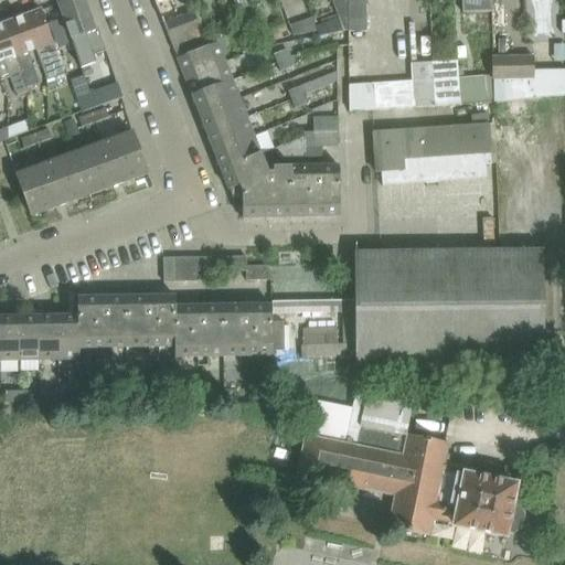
[(83,0),(68,0),(59,4),(63,19),(72,44),(81,68),(95,63),(93,56),(106,52),(97,28),(94,29),(83,0)]
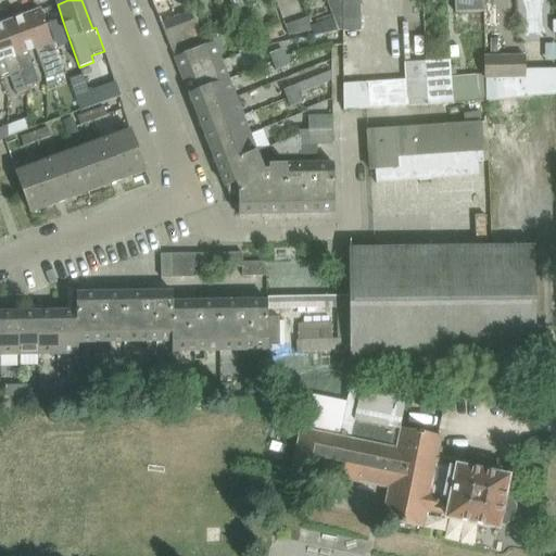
[(151,0),(159,17),(174,12),(168,0),(151,0)]
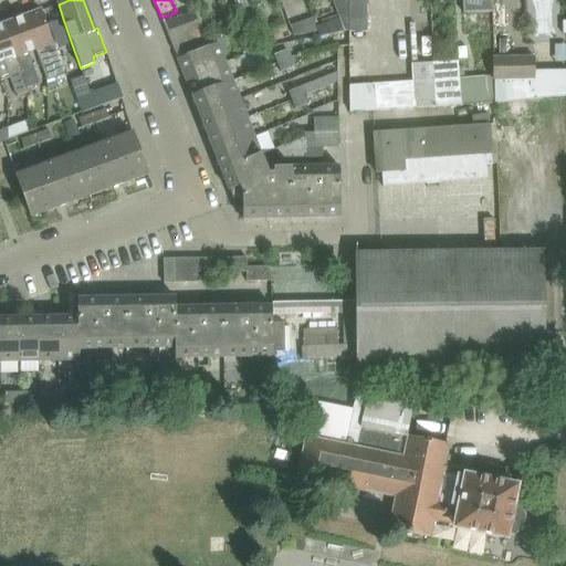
[(252,6),(250,0),(233,0),(239,11),(252,6)]
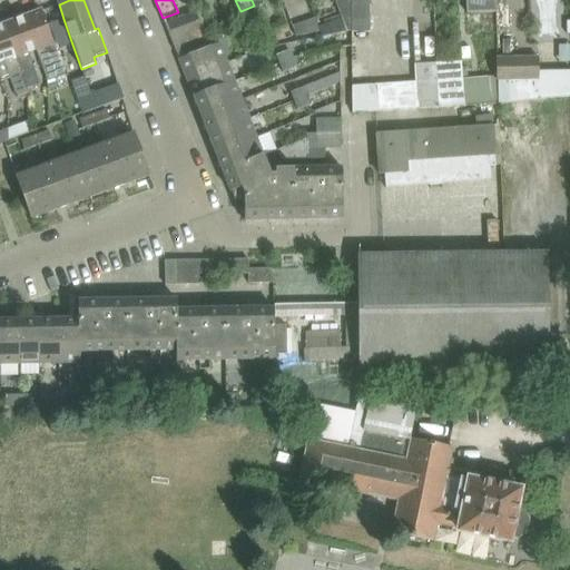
[(351,0),(335,0),(343,19),(347,31),(351,31),(351,0)]
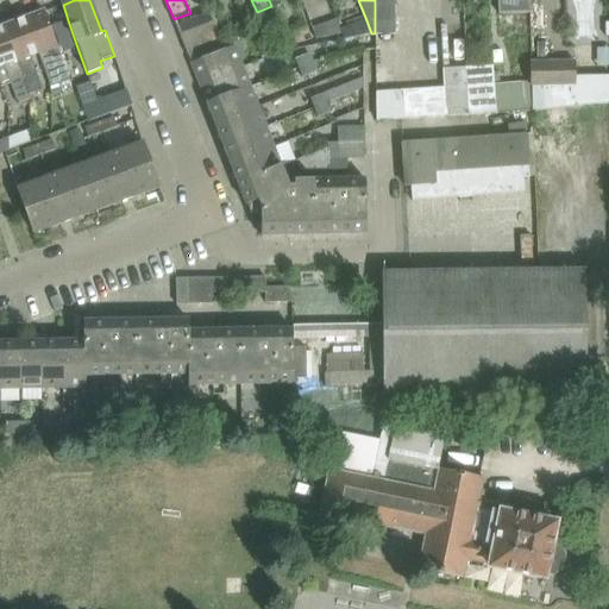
[(394,36),(394,0),(375,0),(375,36),(394,36)]
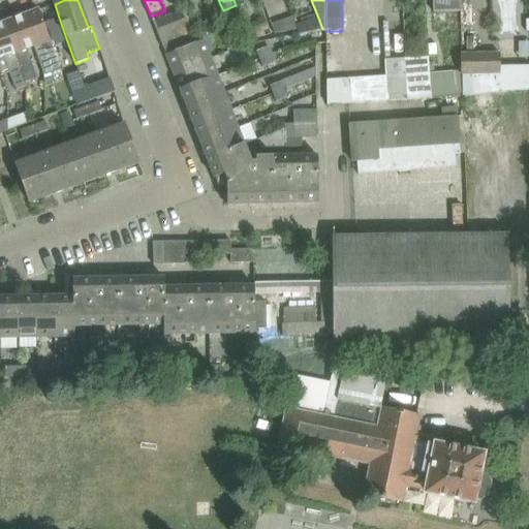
[(432,0),(433,12),(462,11),(461,0),(432,0)]
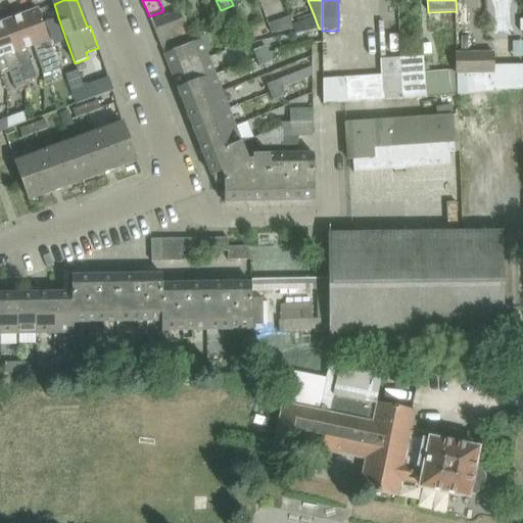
[(38,9),(19,16),(31,47),(34,46),(44,75),(44,77),(61,69),(38,9)]
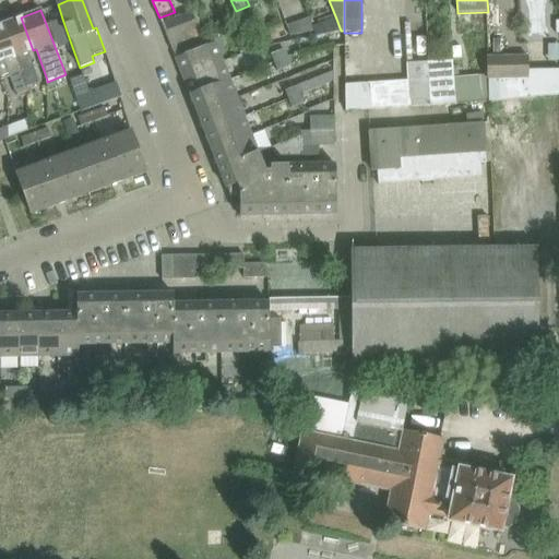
[(178,18),(162,24),(166,36),(202,22),(198,10),(178,18)]
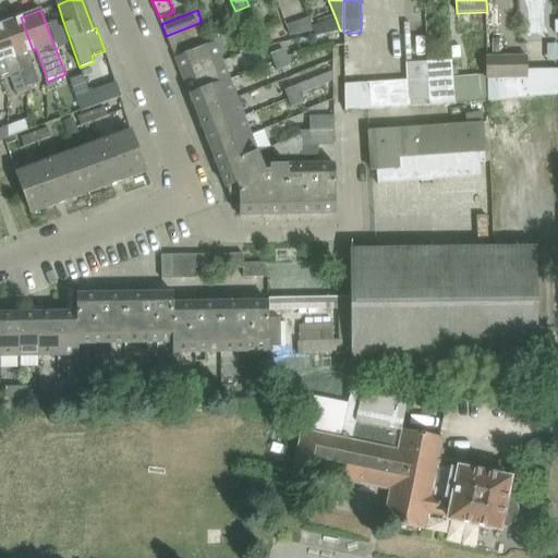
[(487,12),(457,13),(457,27),(487,26),(487,12)]
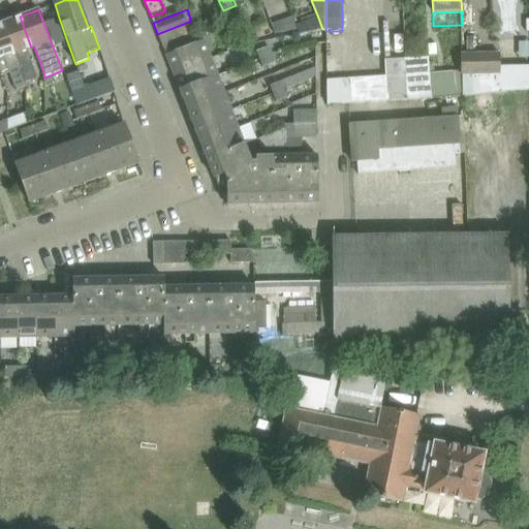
[(292,14),(270,23),(274,34),(298,29),(296,23),(292,14)]
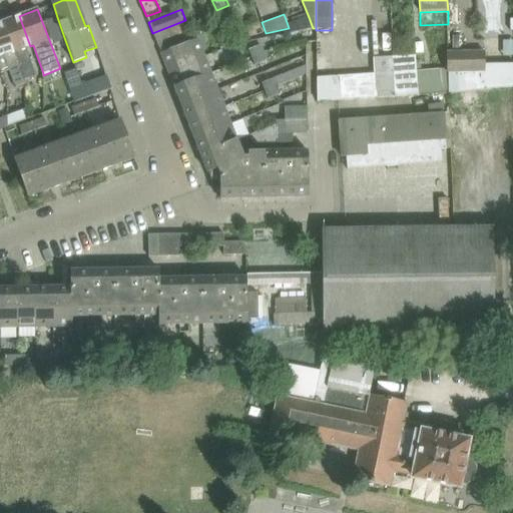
[(19,16),(3,22),(14,52),(16,51),(20,63),(18,64),(25,81),(36,77),(26,51),(33,48),(43,75),(43,73),(33,45),(30,46),(19,16)]
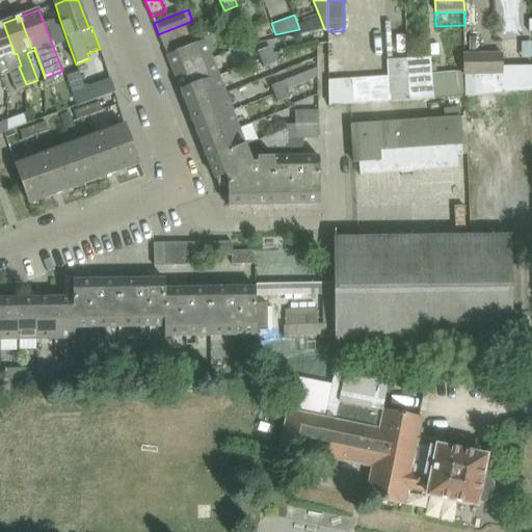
[(299,29),(301,34),(324,29),(320,18),(297,23),(299,29)]
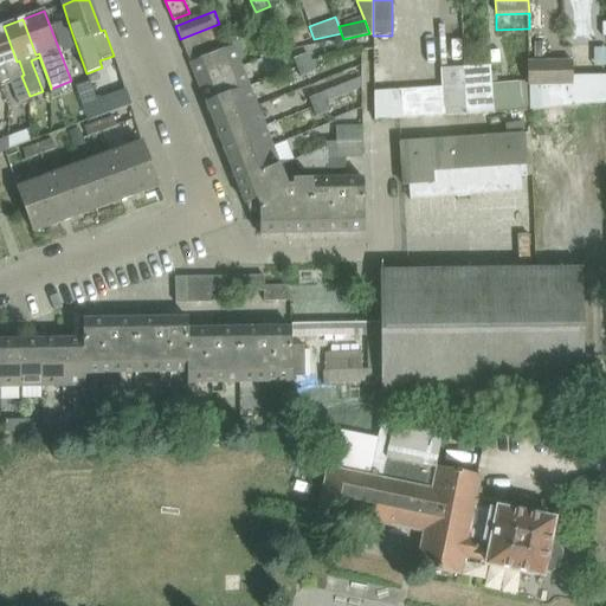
[(303,21),(279,31),(285,45),(310,40),(303,21)]
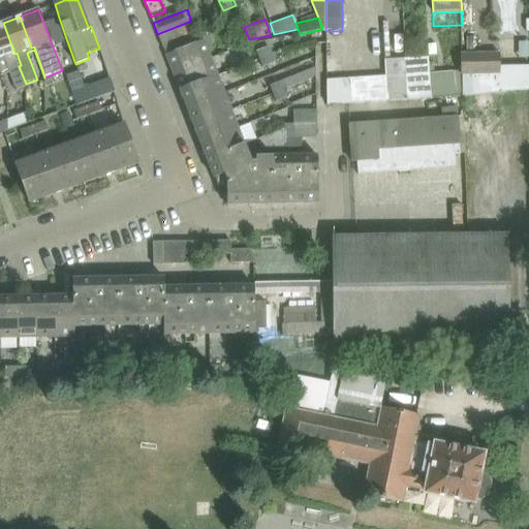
[(191,21),(157,34),(163,50),(182,41),(197,35),(191,21)]
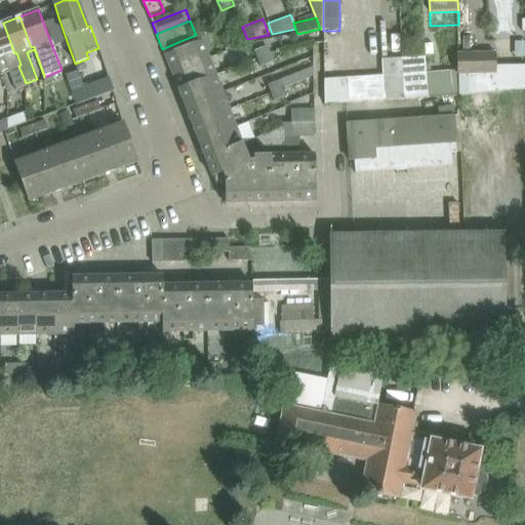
[(3,23),(0,24),(0,71),(1,74),(8,71),(15,90),(27,86),(26,83),(18,66),(21,65),(16,52),(14,53),(3,23)]
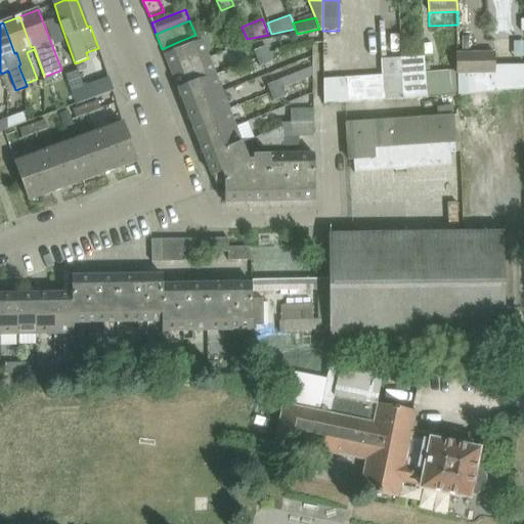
[(180,41),(162,49),(168,63),(171,73),(208,56),(202,40),(182,47),(180,41)]
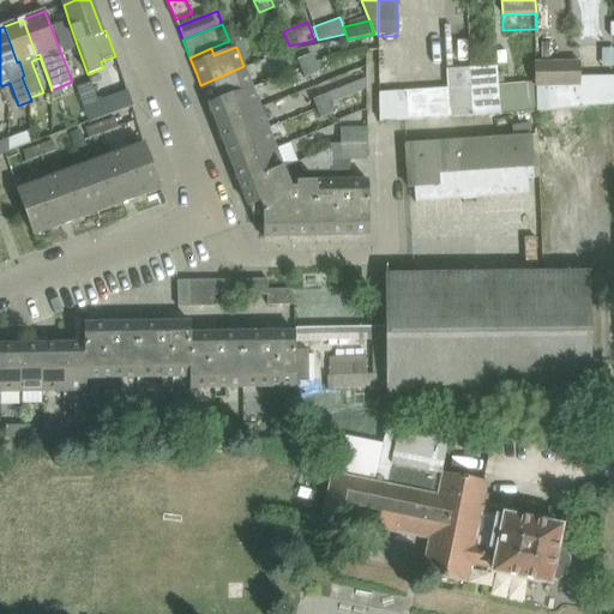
[(296,61),(300,70),(317,64),(313,54),(296,61)]
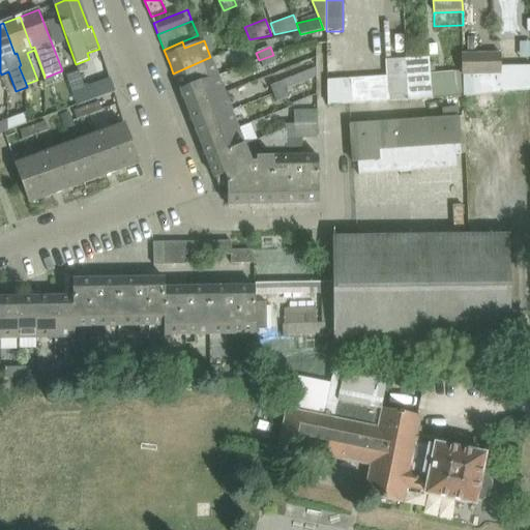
[(273,55),(259,60),(262,68),(276,63),(273,55)]
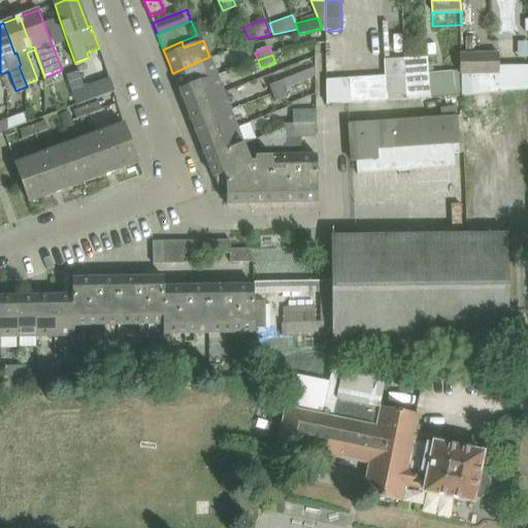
[(498,55),(461,55),(461,71),(462,94),(527,89),(527,65),(498,66),(498,55)]
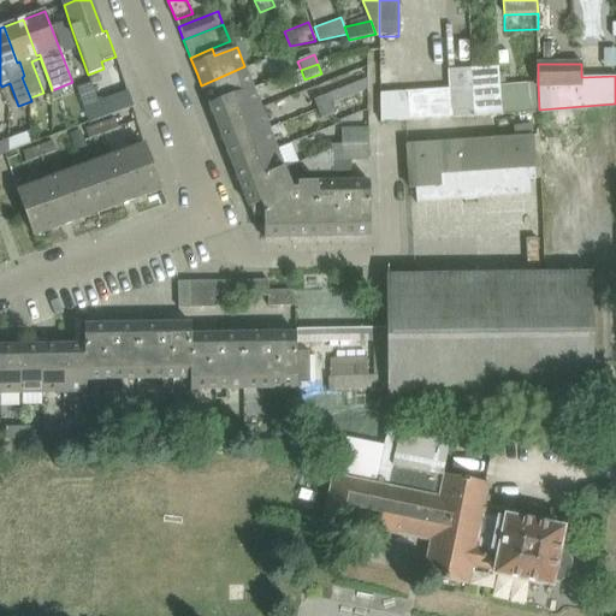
[(244,66),(201,86),(206,96),(209,106),(253,87),(244,66)]
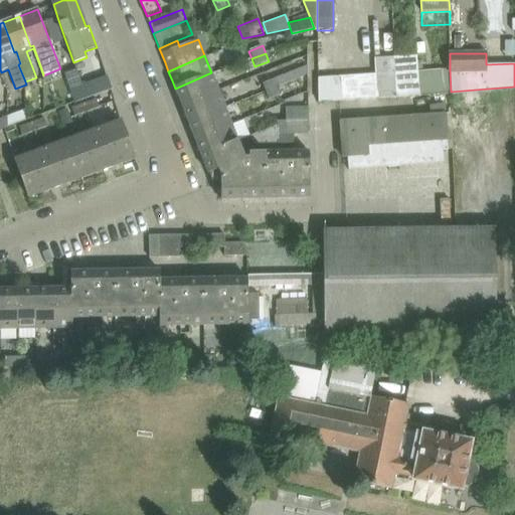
[(416,57),(393,58),(396,99),(418,98),(416,57)]
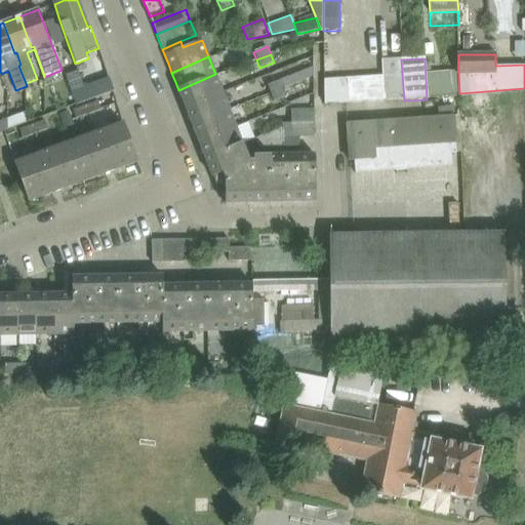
[(401,59),(381,62),(382,77),(385,102),(404,101),(401,59)]
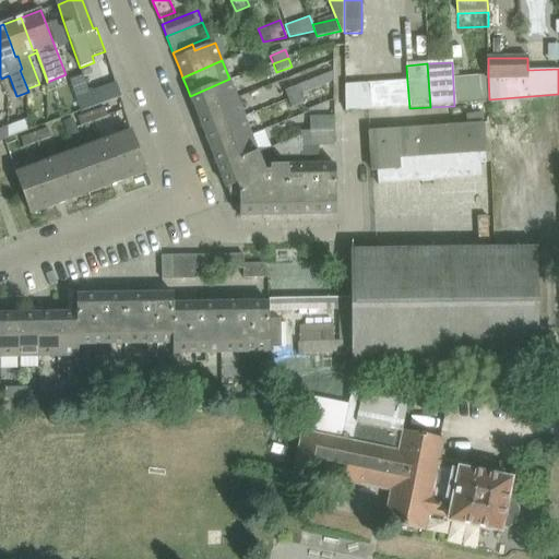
[(283,91),(287,100),(301,94),(333,83),(333,71),(298,85),(283,91)]
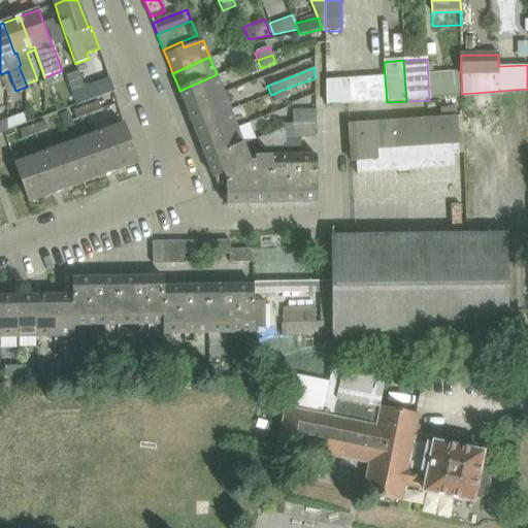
[(78,72),(66,76),(71,92),(84,87),(78,72)]
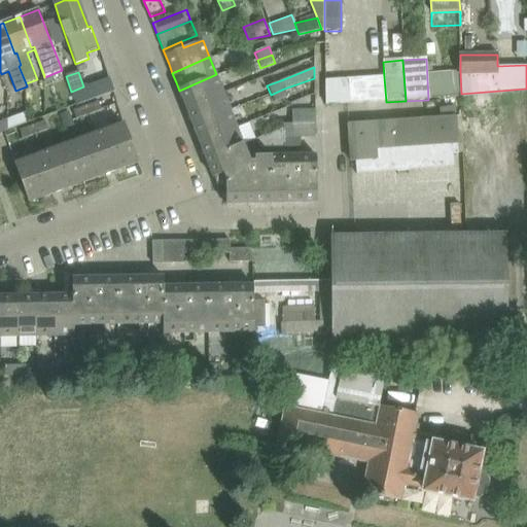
[(216,74),(179,91),(185,107),(222,92),(216,74)]
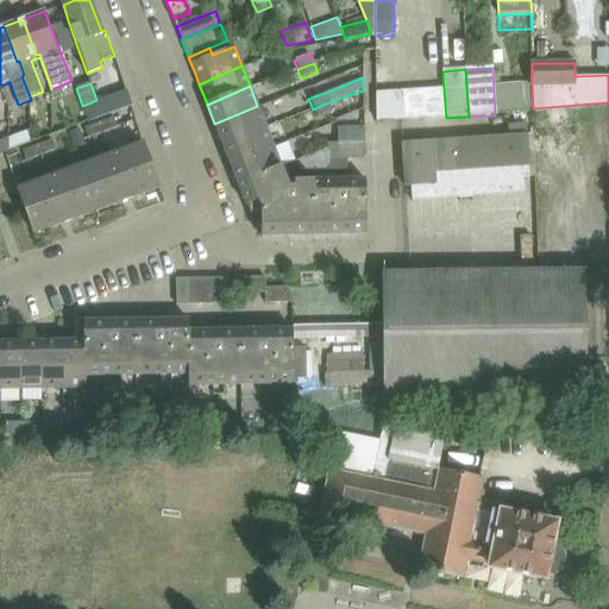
[(444,89),(421,90),(422,119),(446,118),(444,89)]
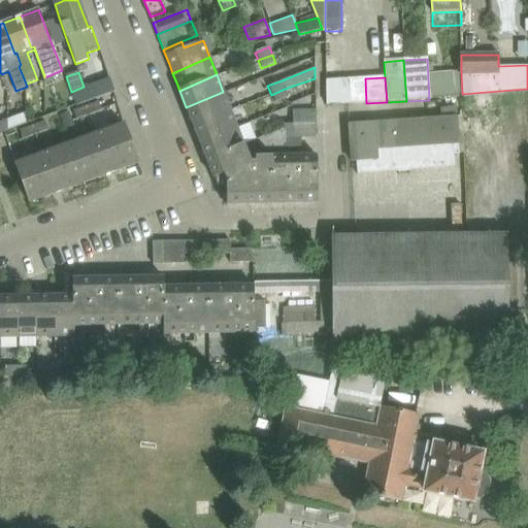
[(365,78),(349,78),(350,104),(366,103),(365,78)]
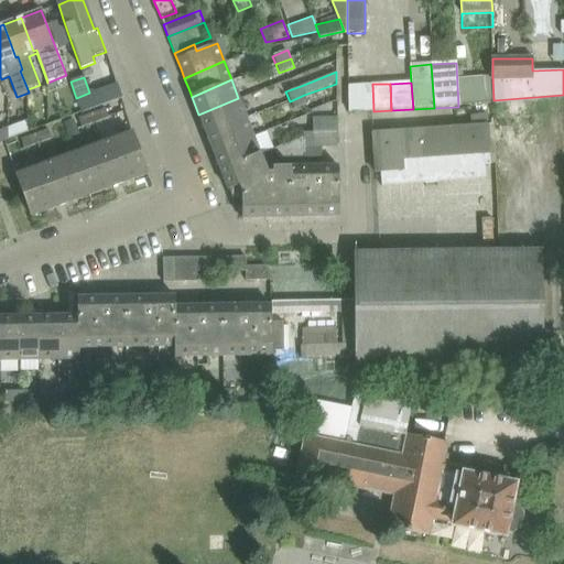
[(89,93),(76,98),(82,112),(84,111),(85,111),(93,109),(95,108),(89,93)]
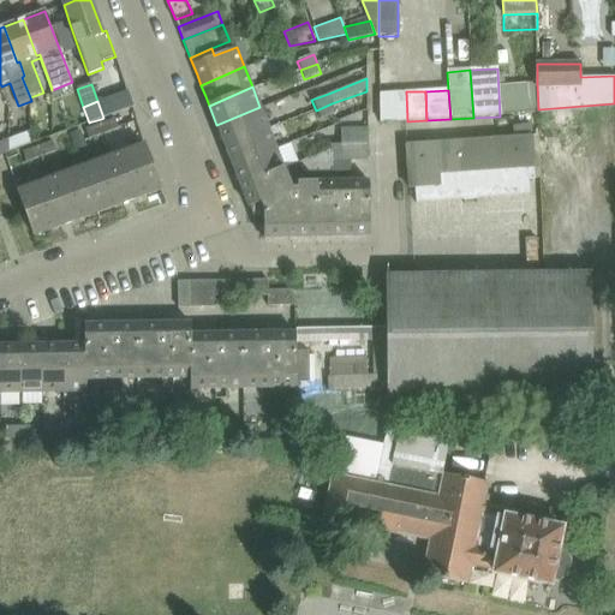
[(332,103),(316,111),(320,120),(336,114),(332,103)]
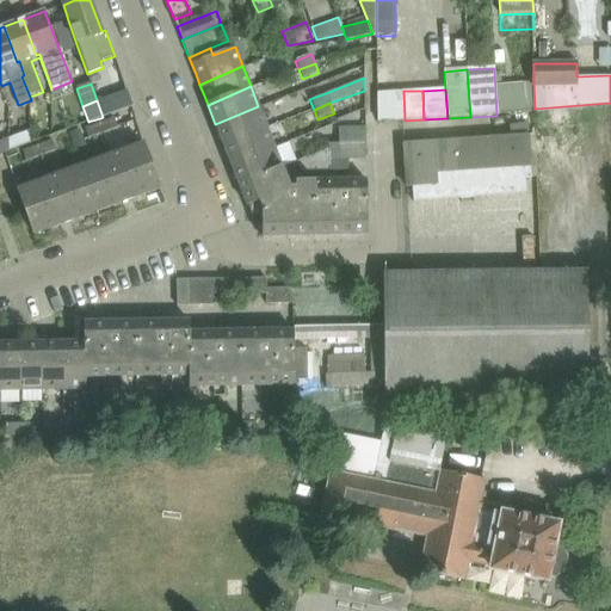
[(258,106),(215,124),(223,144),(266,127),(258,106)]
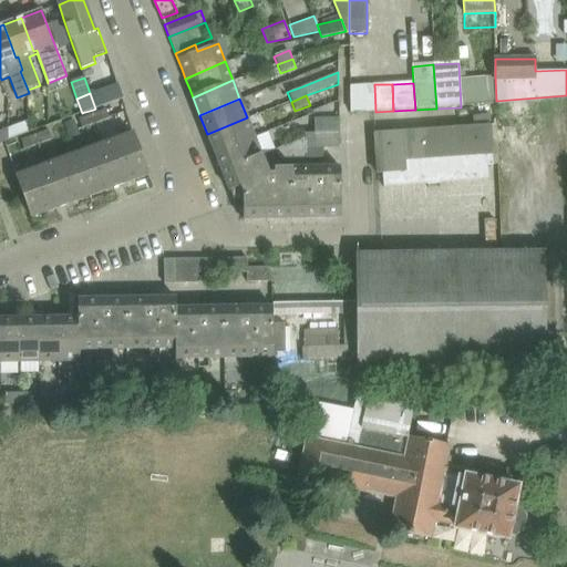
[(109,119),(105,110),(79,120),(82,129),(109,119)]
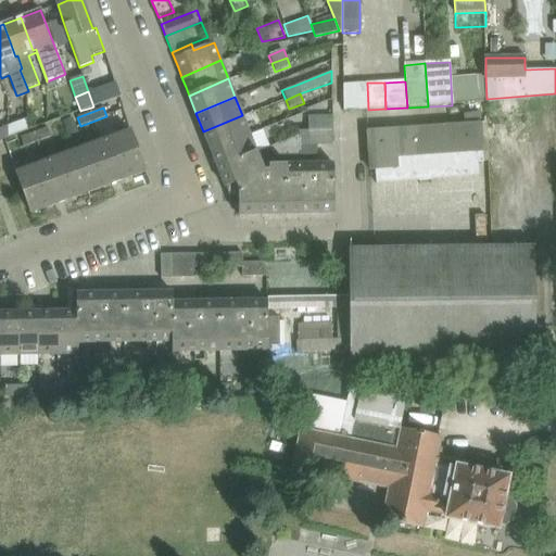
[(242,115),(203,131),(210,150),(249,134),(242,115)]
